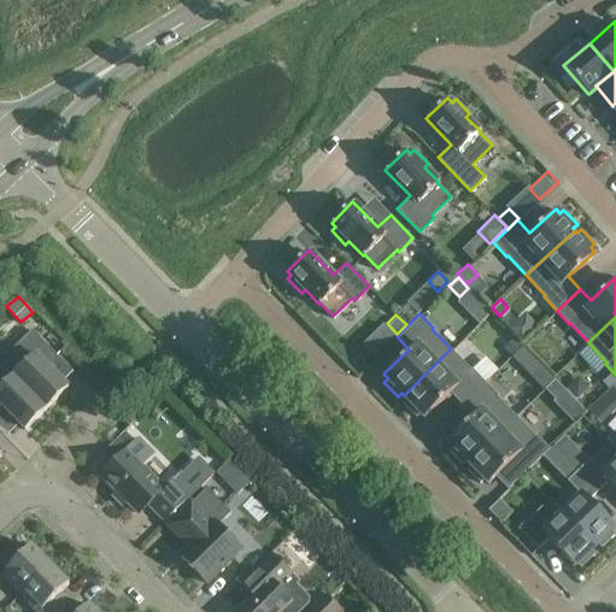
[(9,348),(0,357),(0,359),(13,374),(45,406),(66,384),(62,380),(45,363),(56,353),(30,328),(12,346),(9,348)]
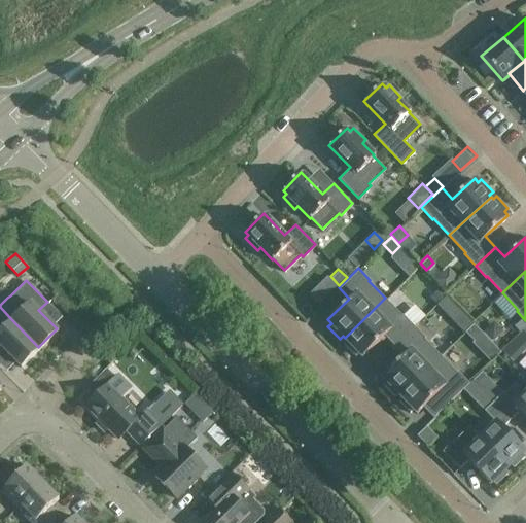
[(436,302),(444,310),(453,301),(446,293),(436,302)]
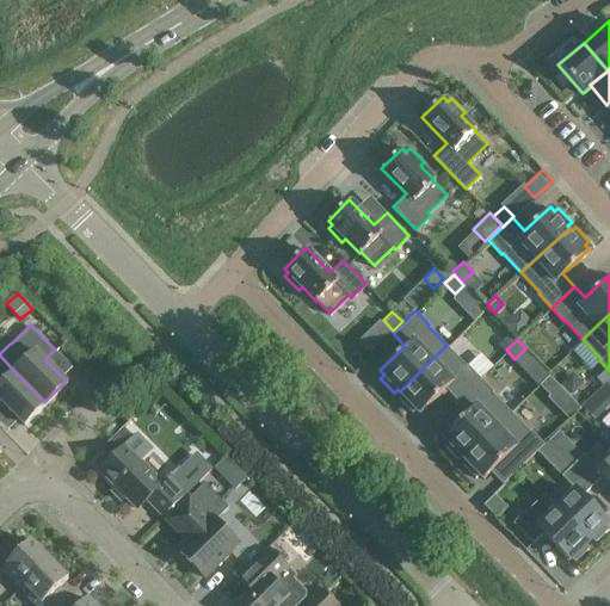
[(412,410),(416,407),(419,412),(445,387),(456,399),(480,376),(467,363),(466,364),(447,345),(400,391),(402,394),(398,397),(412,410)]
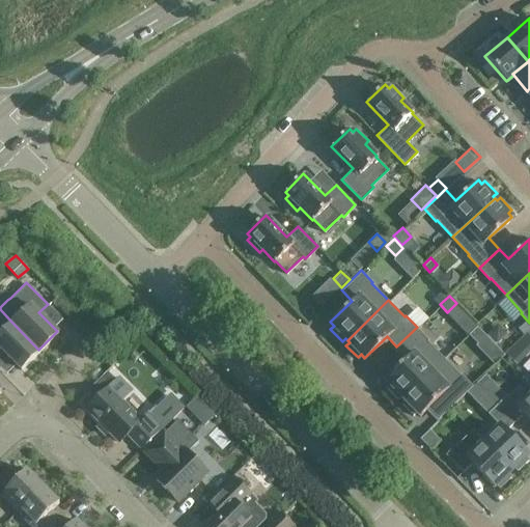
[(0,350),(2,349),(16,362),(21,367),(38,350),(11,322),(0,309),(0,350)]
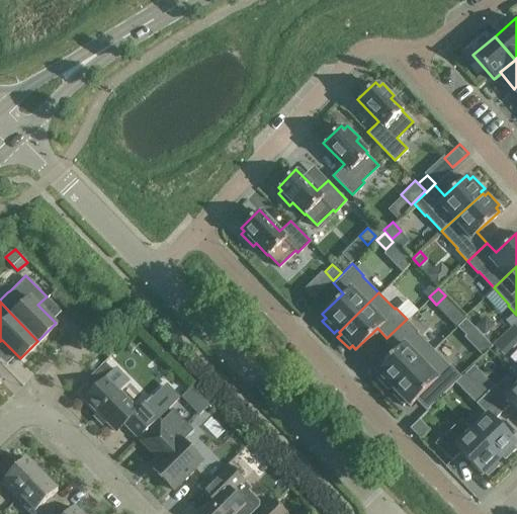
[(455,325),(466,335),(475,327),(464,316),(455,325)]
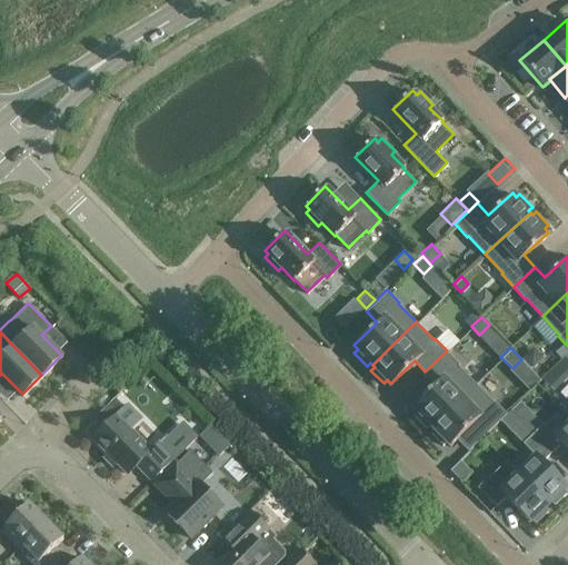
[(458,364),(447,350),(425,372),(436,383),(412,406),(416,409),(412,413),(426,426),(429,423),(431,425),(475,383),(457,364),(458,364)]
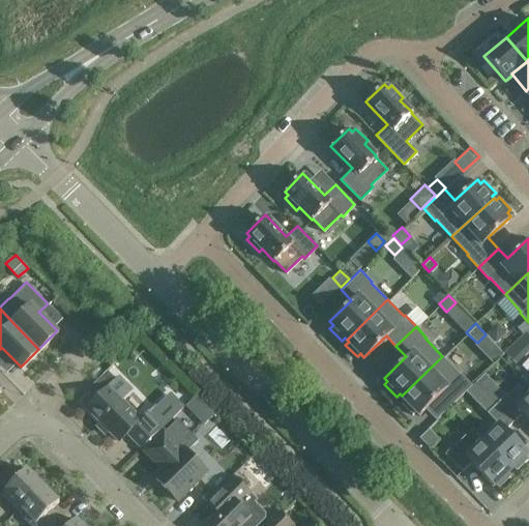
[(517,338),(527,348),(528,345),(528,335),(524,331),(517,338)]
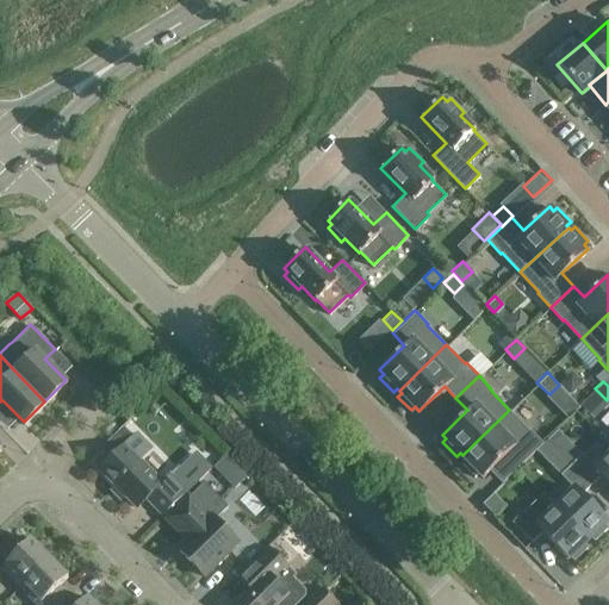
[(528,429),(509,410),(463,455),(464,457),(460,461),(474,475),(478,471),(482,475),(508,451),(520,463),(542,441),(529,428),(528,429)]
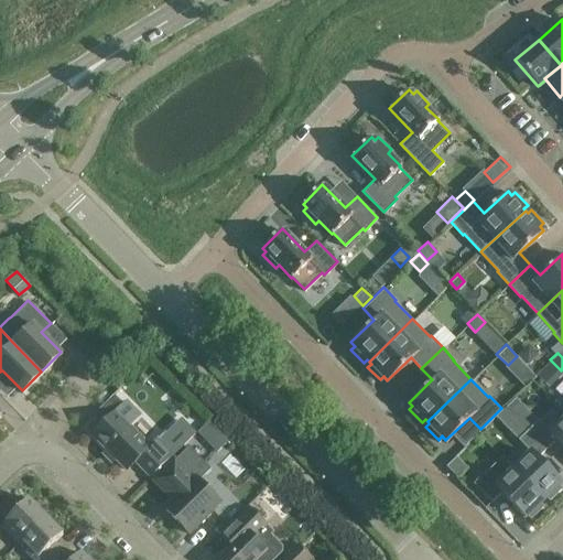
[(115,410),(91,433),(126,467),(133,460),(134,459),(150,475),(175,451),(194,431),(184,421),(163,442),(157,435),(148,444),(115,410)]
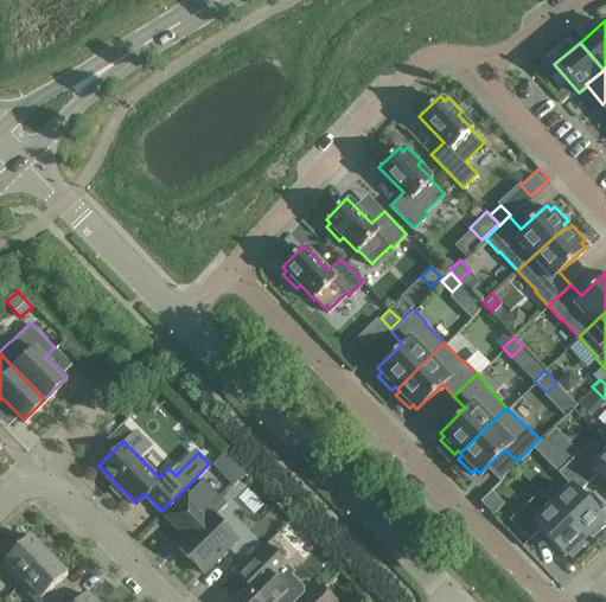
[(579,450),(568,460),(587,481),(598,471),(605,479),(605,448),(592,463),(579,450)]
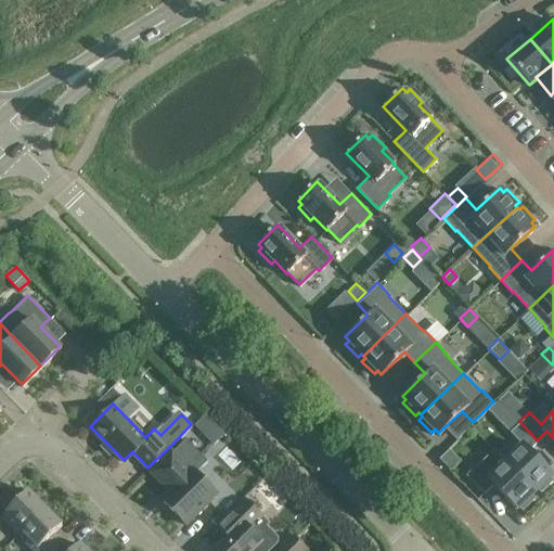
[(205,412),(193,423),(201,432),(213,420),(205,412)]
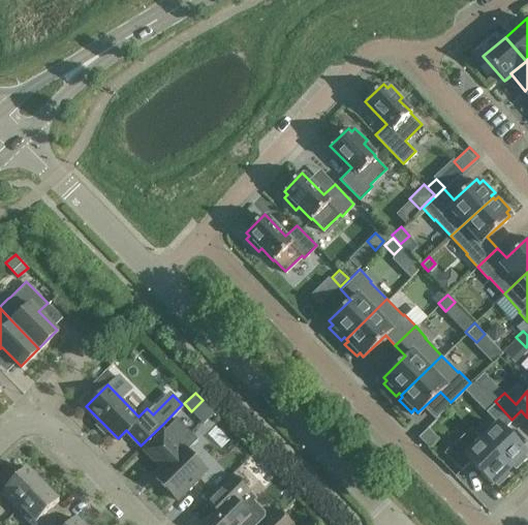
[(502,428),(511,420),(495,401),(486,410),(497,423),(480,437),(508,467),(511,464),(515,466),(525,456),(523,454),(525,451),(502,428)]
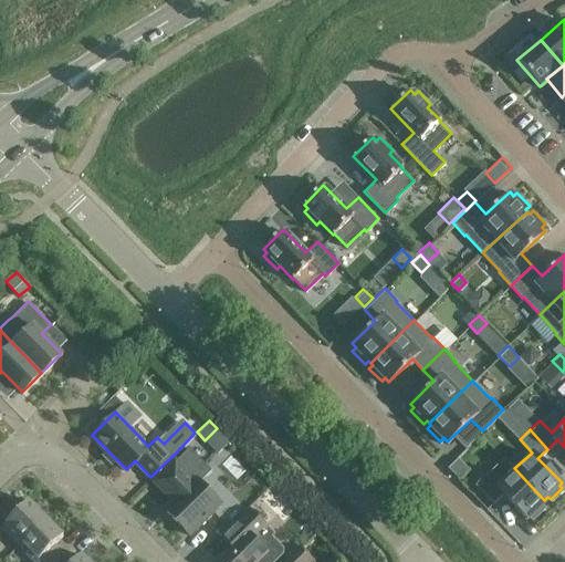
[(188,533),(220,502),(197,479),(202,474),(182,453),(176,459),(175,457),(152,480),(171,500),(164,508),(188,533)]
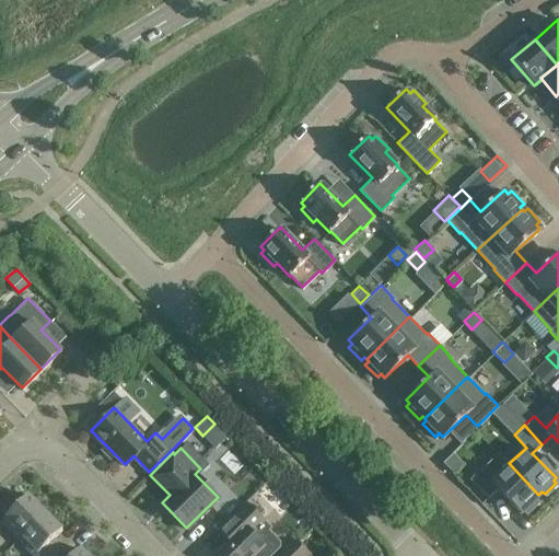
[(509,463),(498,452),(480,470),(479,468),(469,478),(487,497),(497,487),(521,512),(523,509),(526,512),(537,501),(535,498),(538,495),(509,463)]
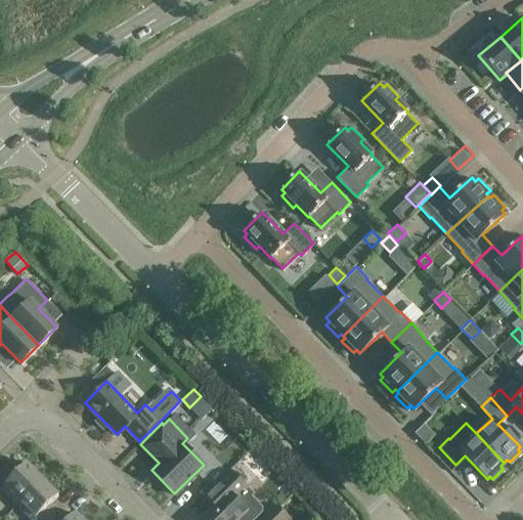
[(252,446),(243,455),(253,466),(262,458),(253,447),(252,446)]
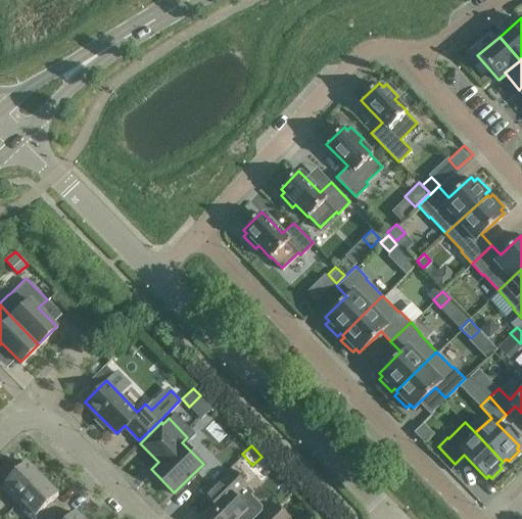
[(15,502),(41,477),(26,461),(0,485),(15,502)]
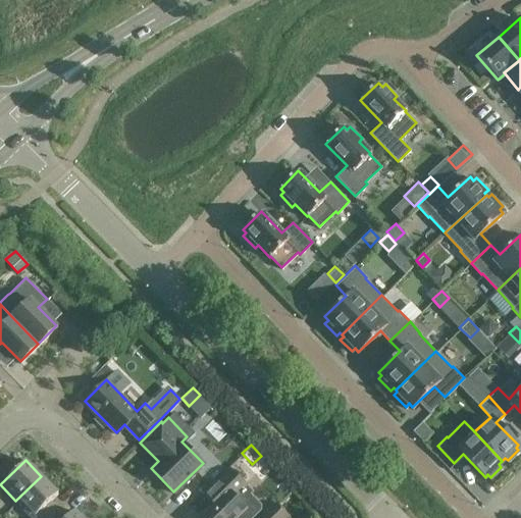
[(200,517),(251,517),(263,506),(250,493),(253,490),(246,483),(246,484),(229,468),(209,487),(217,497),(198,516),(200,517)]
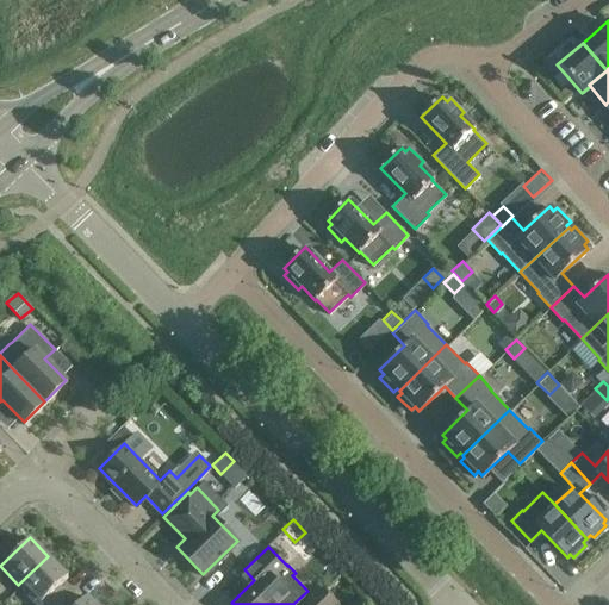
[(67,574),(48,556),(18,585),(37,604),(35,604),(55,604),(67,594),(57,584),(67,574)]
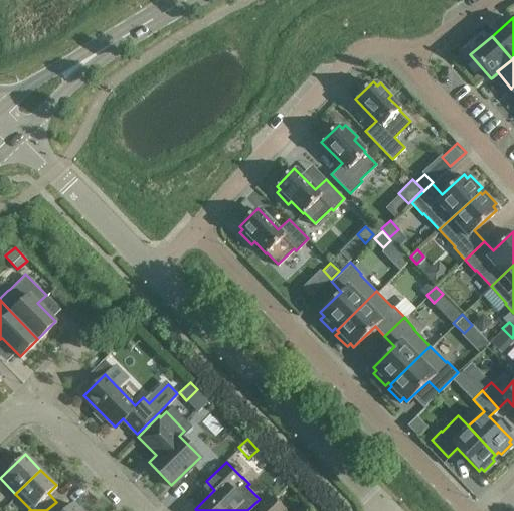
[(253,510),(280,510),(284,507),(272,495),(253,510)]
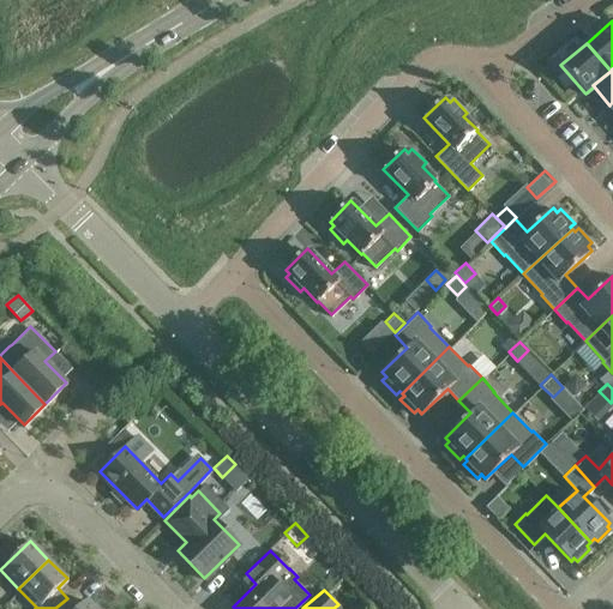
[(97,608),(88,598),(77,608),(67,598),(55,608),(97,608)]
